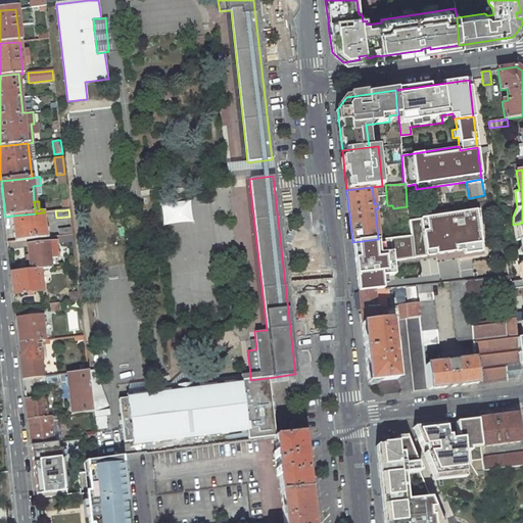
[(474,209),(409,220),(411,235),(414,257),(463,250),(464,253),(481,251),(474,209)]
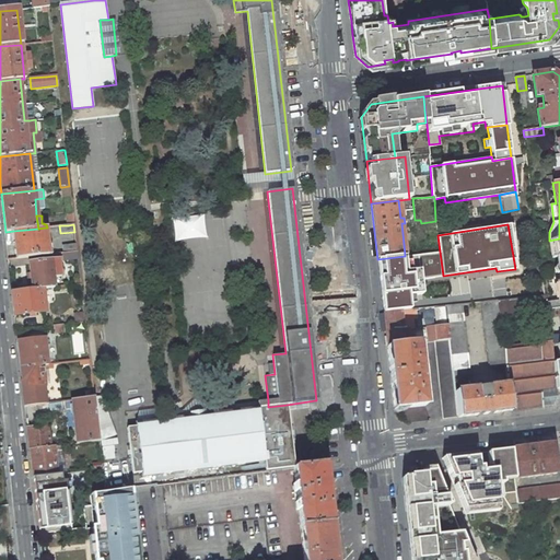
[(38,229),(13,231),(16,258),(48,255),(45,228),(38,229)]
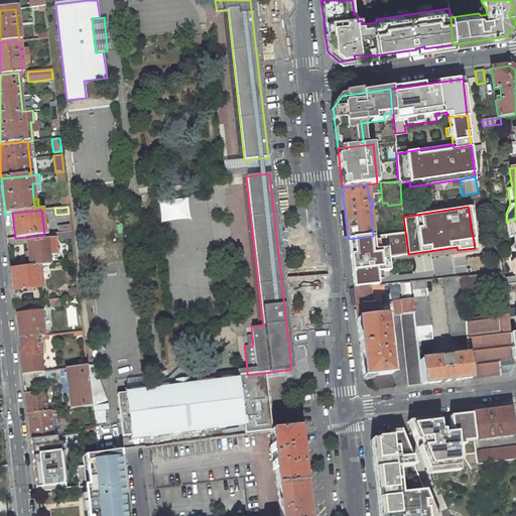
[(394,234),(392,216),(384,216),(385,224),(372,225),(373,236),(376,235),(383,235),(394,234)]
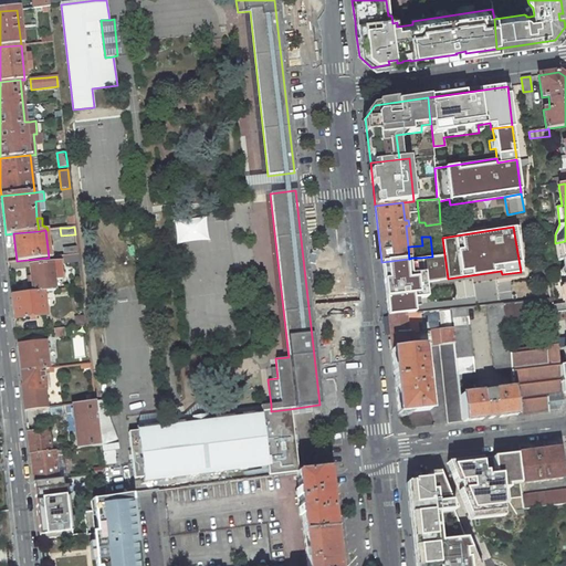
[(64,248),(64,255),(77,254),(76,247),(64,248)]
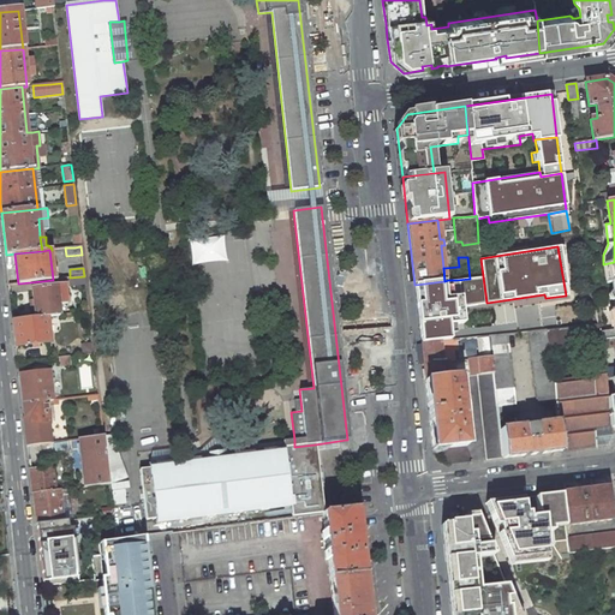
[(470,279),(457,280),(459,294),(460,308),(487,303),(483,276),(470,279)]
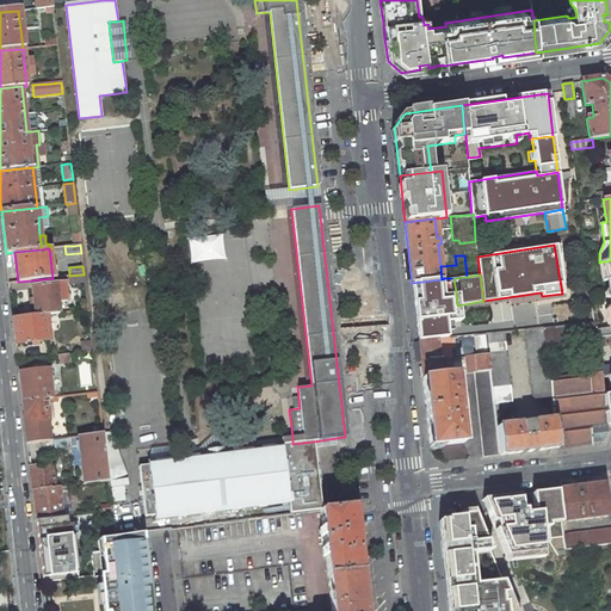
[(442,279),(412,283),(413,294),(415,319),(418,341),(446,339),(444,321),(458,320),(457,306),(456,292),(443,294),(442,279)]
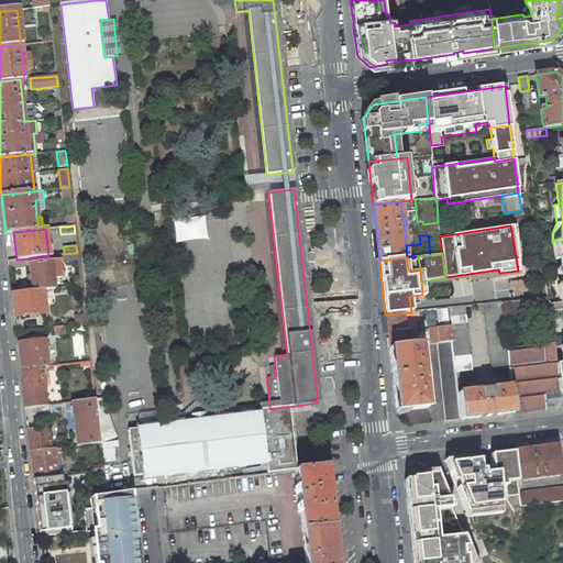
[(30,264),(33,290),(43,289),(55,288),(54,278),(62,277),(59,261),(30,264)]
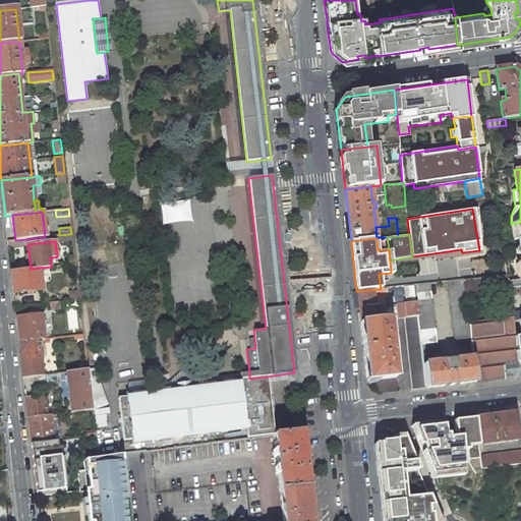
[(76,272),(75,264),(69,265),(62,266),(63,274),(76,272)]
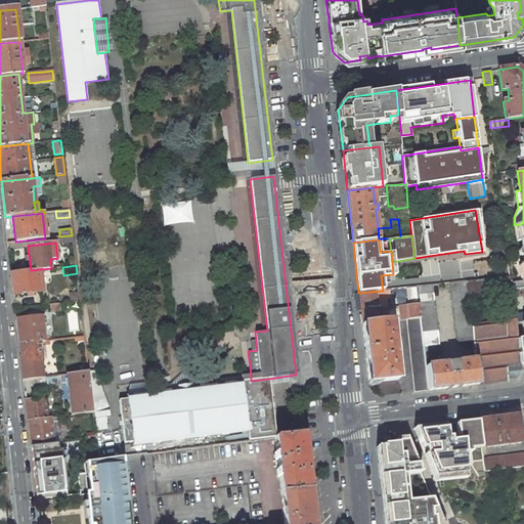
[(486,271),(487,278),(501,277),(510,276),(509,268),(486,271)]
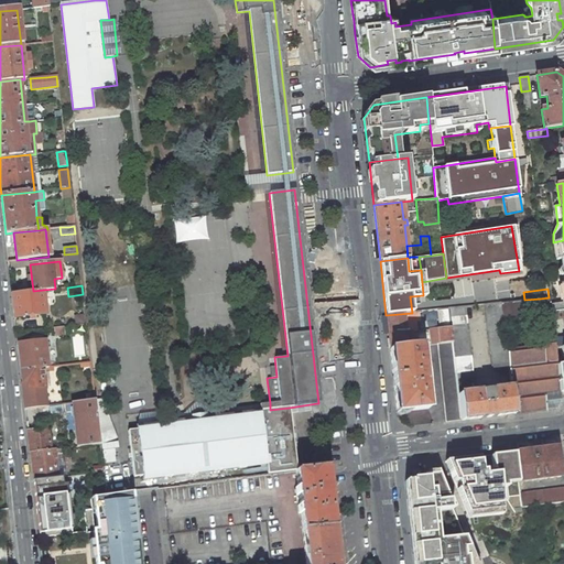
[(14,317),(45,313),(43,290),(33,291),(12,293),(14,317)]
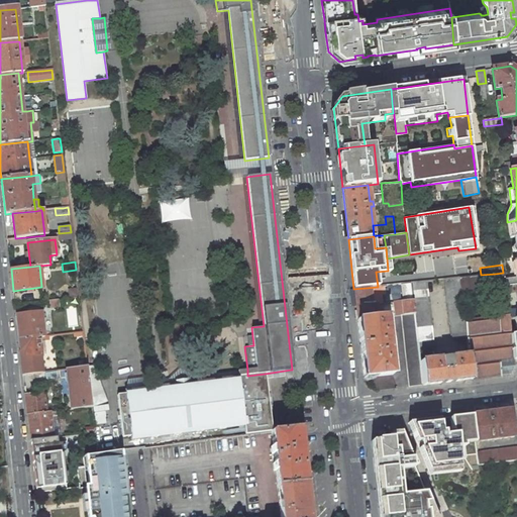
[(503,279),(503,273),(495,274),(497,287),(501,315),(464,319),(467,337),(469,355),(472,380),(501,376),(500,362),(514,359),(511,334),(509,323),(509,319),(506,296),(504,286),(503,279)]
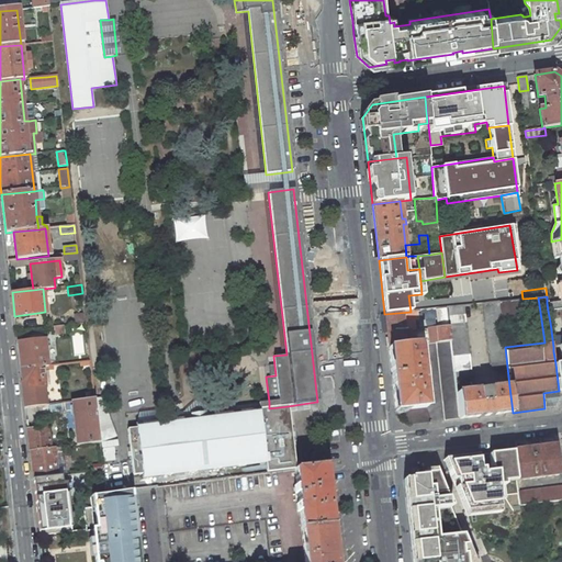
[(523,299),(499,302),(502,316),(540,312),(538,298),(523,299)]
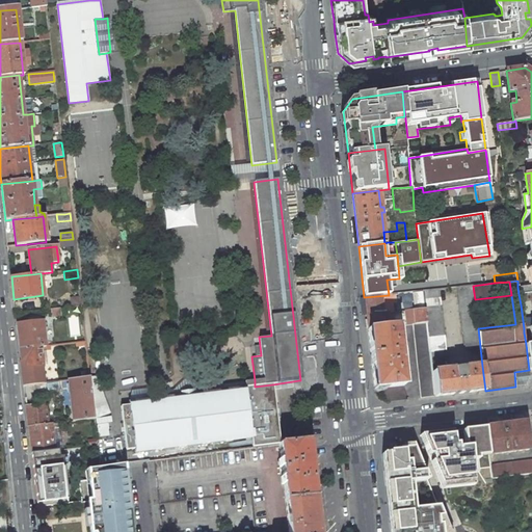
[(531,284),(530,285),(517,287),(519,294),(531,292),(531,302),(521,304),(524,328),(530,327),(531,326),(531,284)]
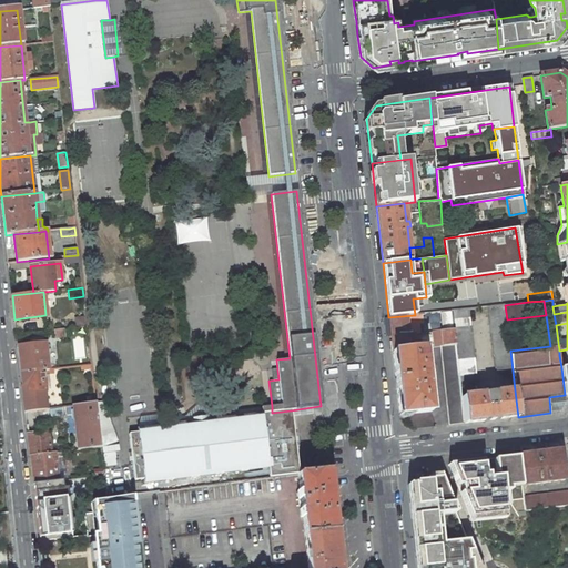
[(505,305),(488,306),(496,372),(513,371),(510,351),(507,320),(505,305)]
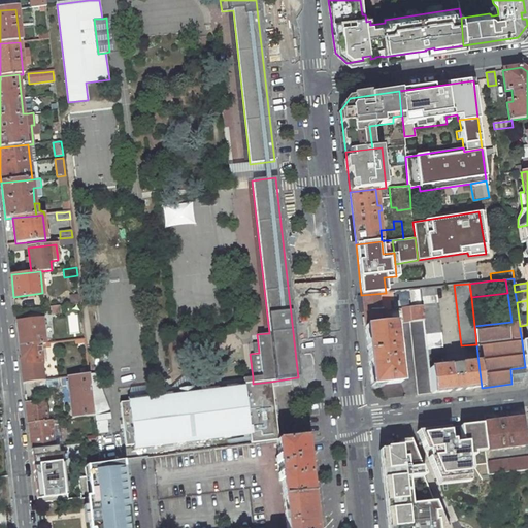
[(442,356),(435,287),(420,289),(424,320),(428,357),(442,356)]
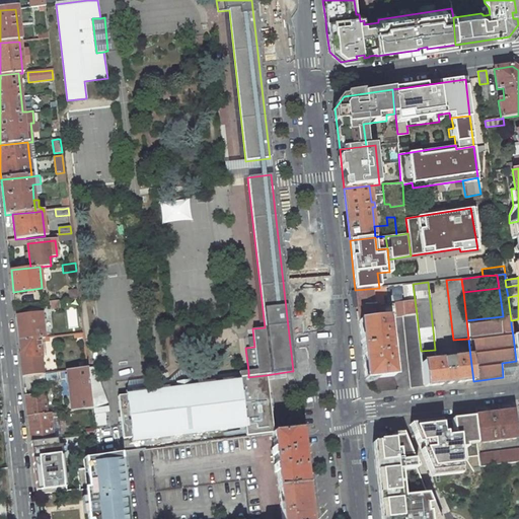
[(405,315),(417,314),(413,284),(405,285),(408,302),(403,302),(405,315)]
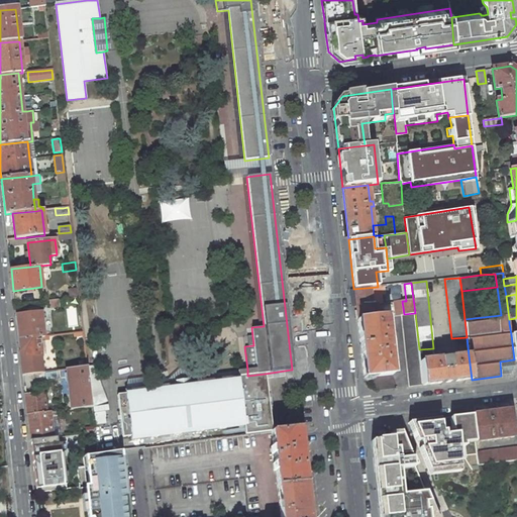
[(357,320),(386,317),(393,316),(392,308),(382,309),(382,308),(377,308),(376,304),(372,304),(371,295),(381,294),(380,286),(378,287),(353,289),(357,320)]
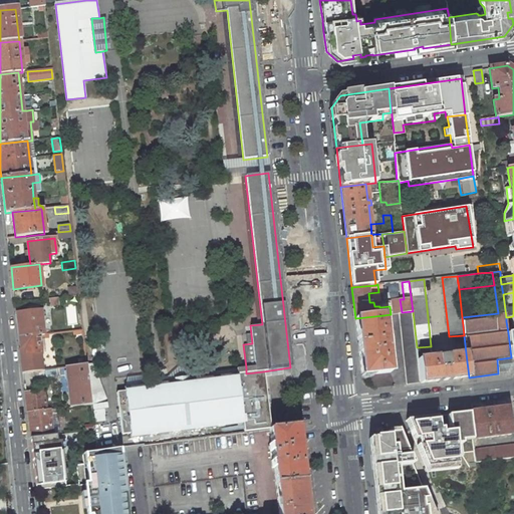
[(378,298),(378,292),(368,293),(369,302),(373,302),(378,301),(379,301),(378,298)]
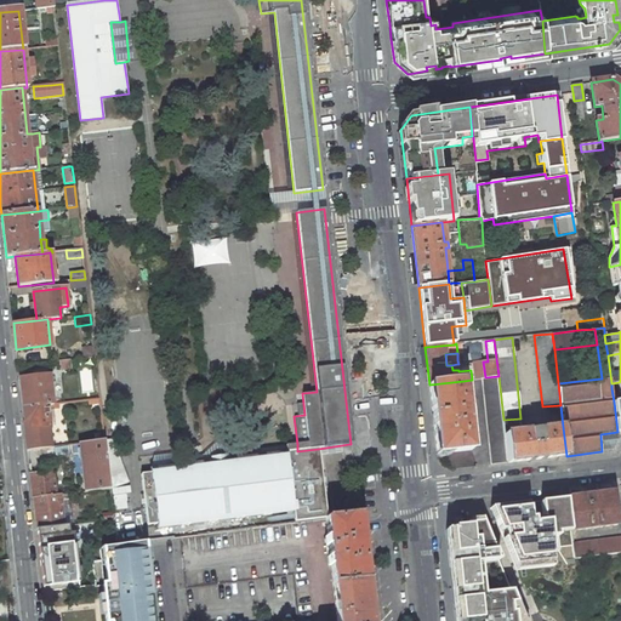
[(50,375),(20,379),(23,408),(52,404),(50,375)]
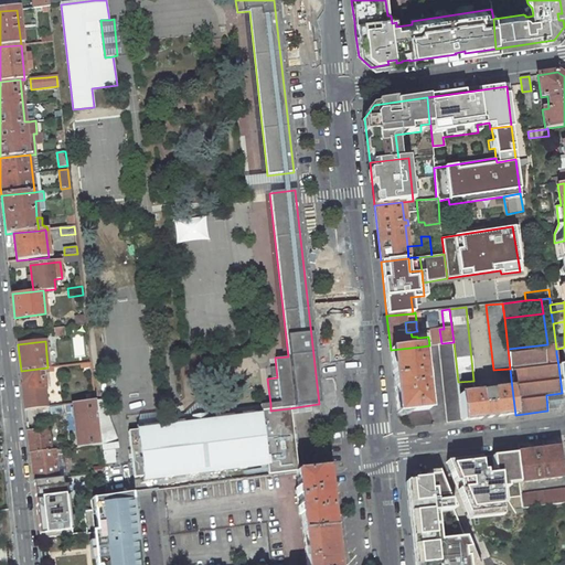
[(458,382),(454,342),(441,343),(438,344),(446,423),(462,420),(459,394),(458,382)]
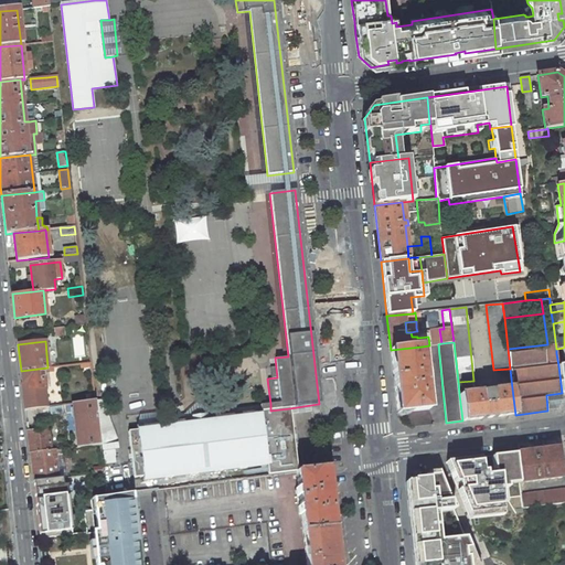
[(430,425),(422,347),(391,350),(397,413),(415,427),(430,425)]
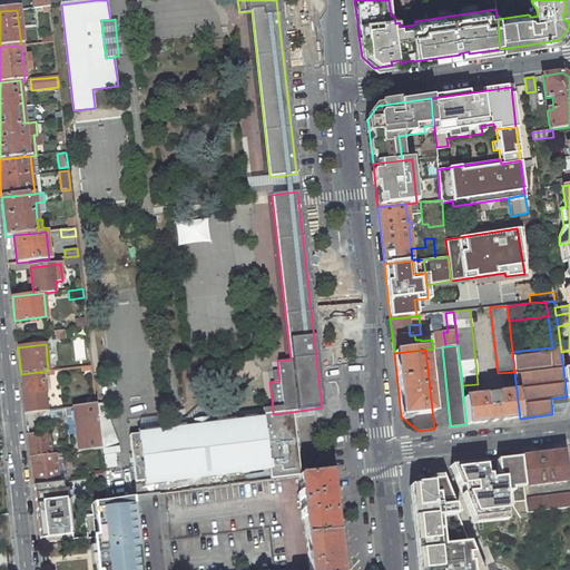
[(53,371),(48,371),(21,374),(26,413),(48,410),(43,376),(55,375),(53,371)]
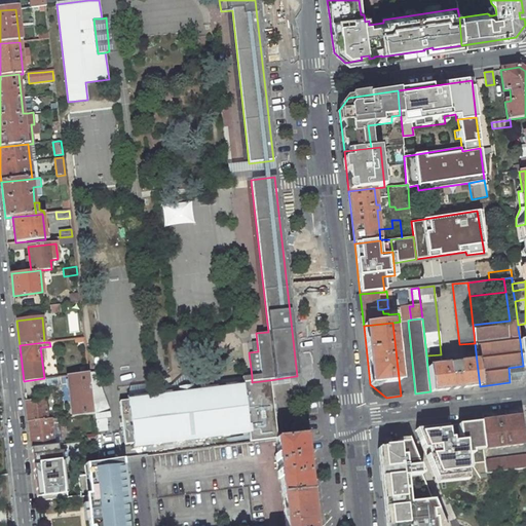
[(430,391),(480,386),(477,362),(427,367),(430,391)]
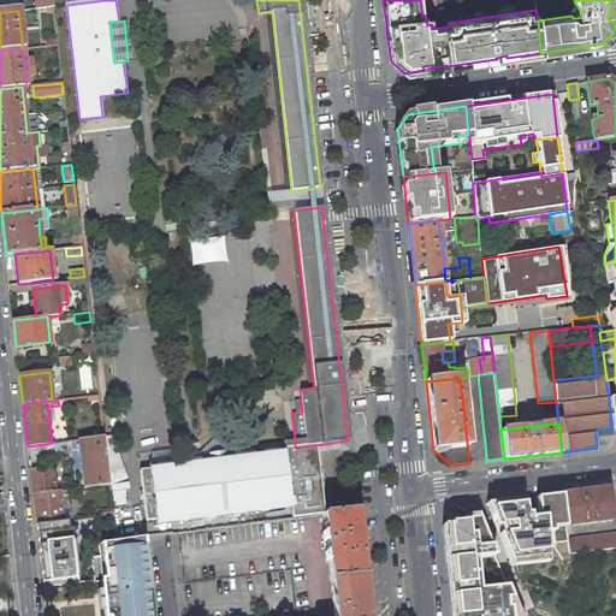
[(612,428),(596,431),(597,448),(609,446),(614,438),(612,428)]
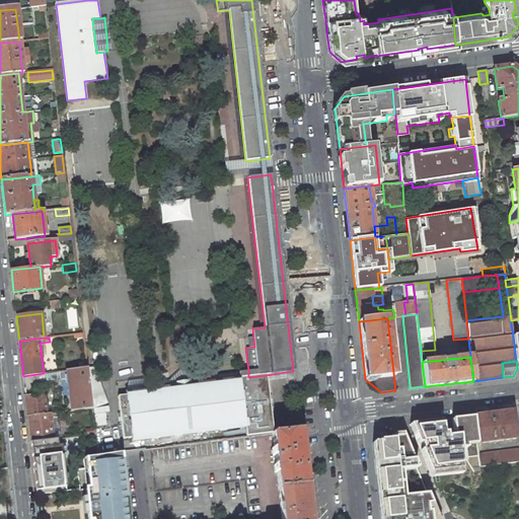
[(71,411),(91,409),(87,369),(87,368),(67,371),(71,411)]
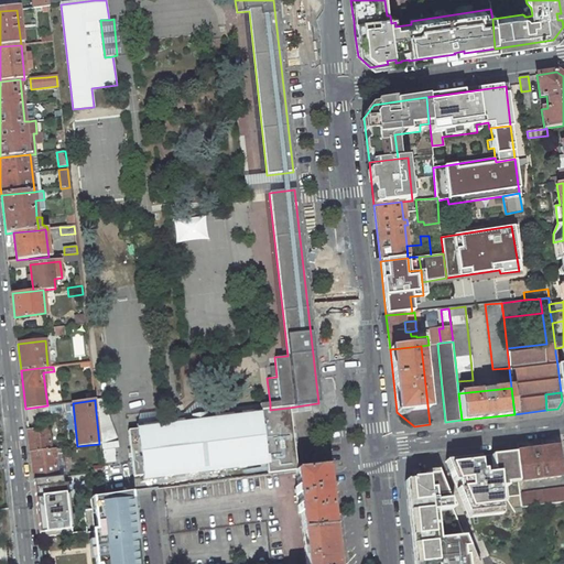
[(95,401),(99,444),(116,438),(101,401),(95,401)]
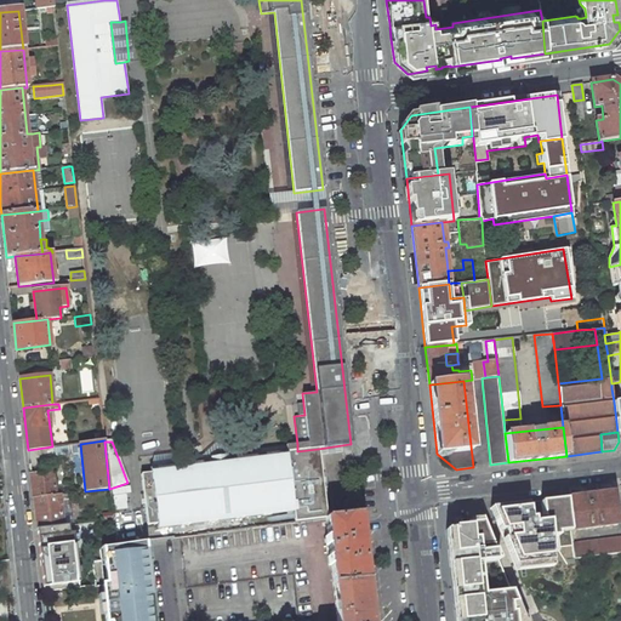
[(286,451),(286,453),(297,451),(297,444),(233,451),(216,443),(198,459),(203,461),(234,457),(239,454),(252,453),(257,455),(286,451)]
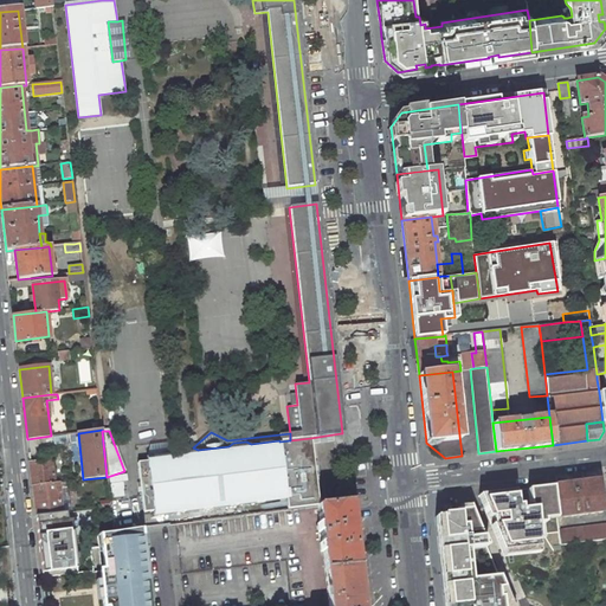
[(320,505),(311,443),(310,438),(290,440),(279,442),(147,458),(147,461),(137,462),(143,511),(154,510),(154,515),(287,498),(288,510),(313,508),(318,507),(317,505),(320,505)]
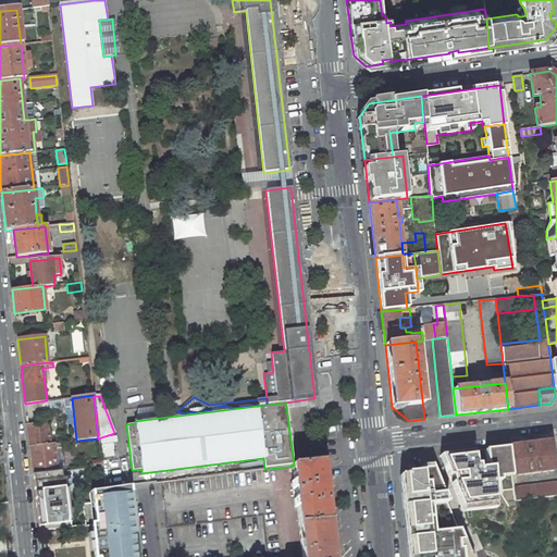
[(135,420),(135,421),(257,406),(257,405),(231,408),(226,406),(214,407),(210,410),(182,413),(177,411),(165,413),(161,417),(135,420)]
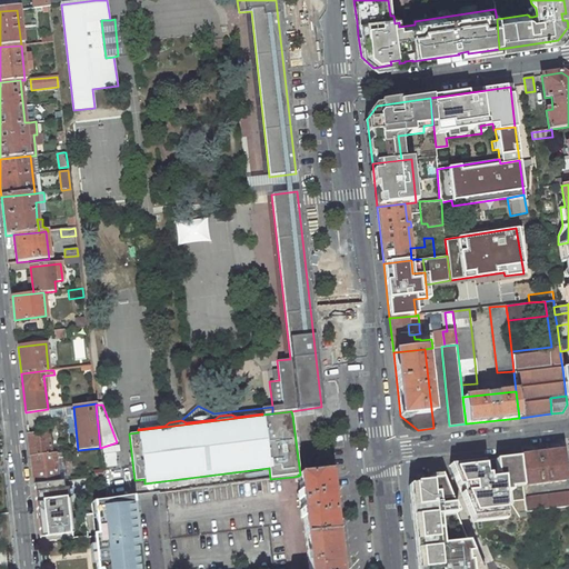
[(36,423),(27,425),(28,433),(30,456),(51,453),(49,431),(39,432),(38,426),(36,426),(36,423)]
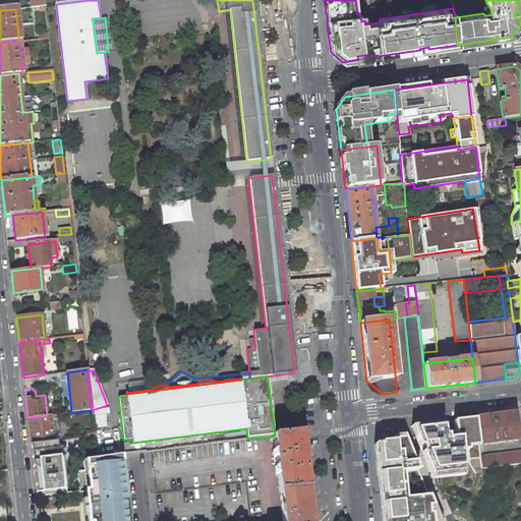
[(518,441),(514,413),(475,418),(478,446),(518,441)]
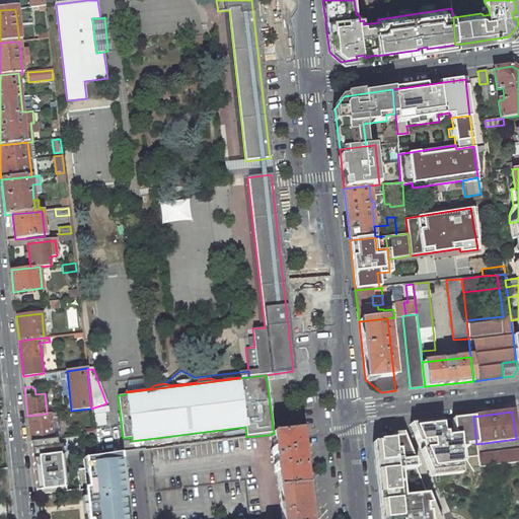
[(59,418),(58,413),(47,414),(27,416),(30,441),(53,439),(51,418),(59,418)]
